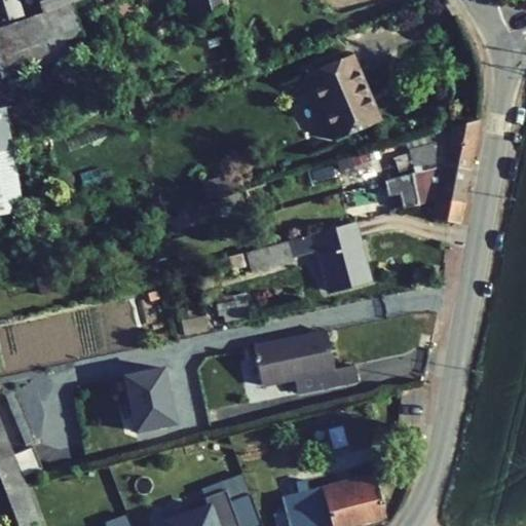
[(36,0),(42,13),(0,27),(0,74),(1,77),(86,47),(71,4),(80,0),(36,0)]
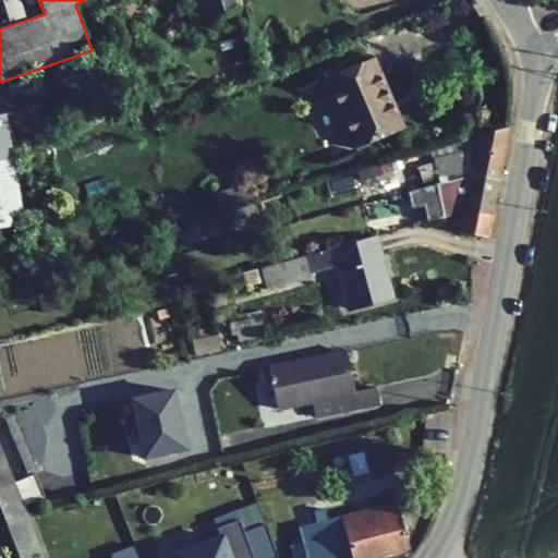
[(202,0),(207,19),(239,9),(235,0),(202,0)]
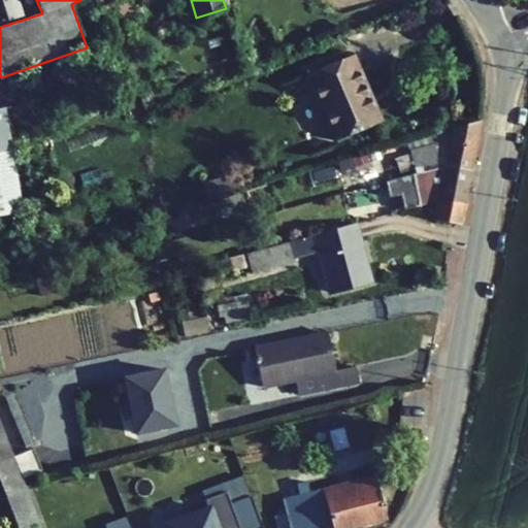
[(360,90),(366,87),(353,56),(307,75),(336,142),(382,123),(374,106),(368,108),(360,90)]
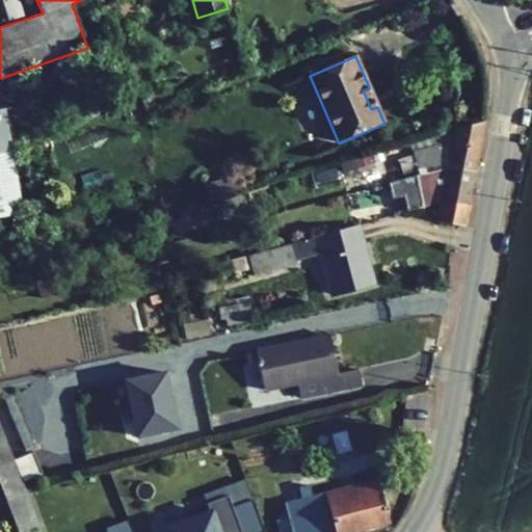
[(80,59),(26,82),(32,97),(24,100),(36,129),(98,103),(80,59)]
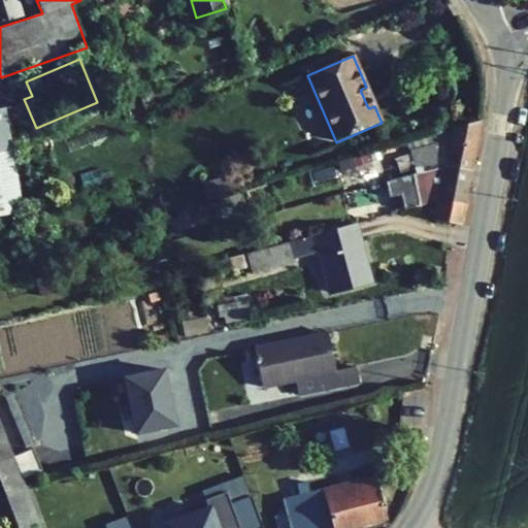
[(360,90),(368,108),(374,106),(366,87),(360,90)]
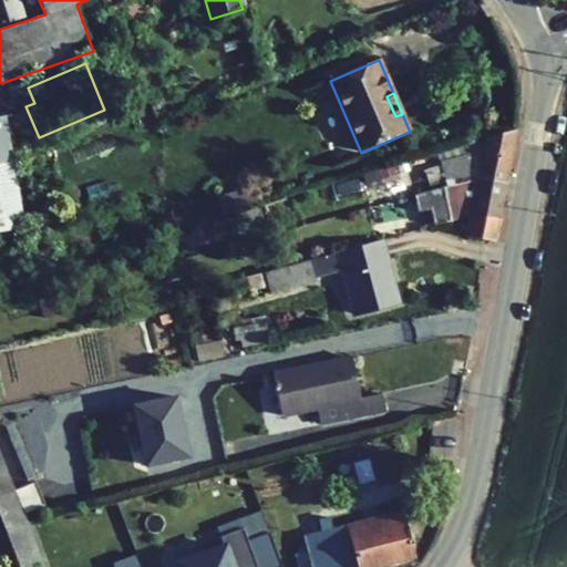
[(0,232),(24,228),(6,116),(0,116),(0,232)]
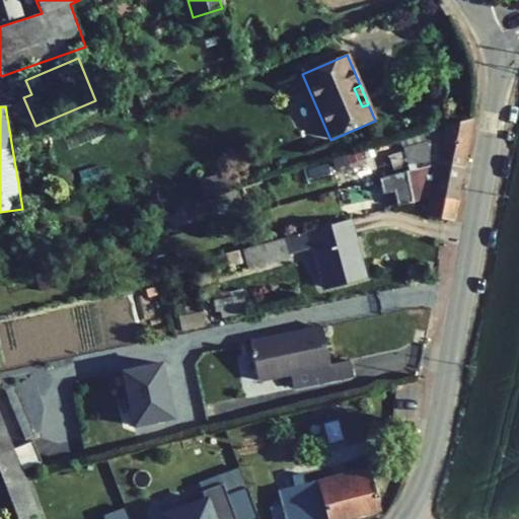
[(425,142),(403,148),(408,166),(438,164),(462,168),(471,119),(444,128),(443,137),(425,142)]
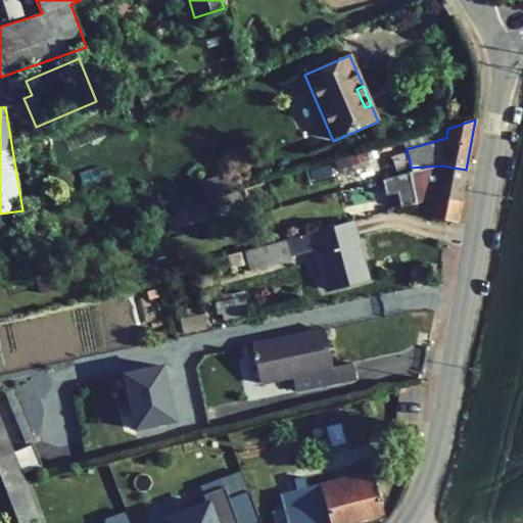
[(425,135),(428,143),(446,138),(447,129),(425,135)]
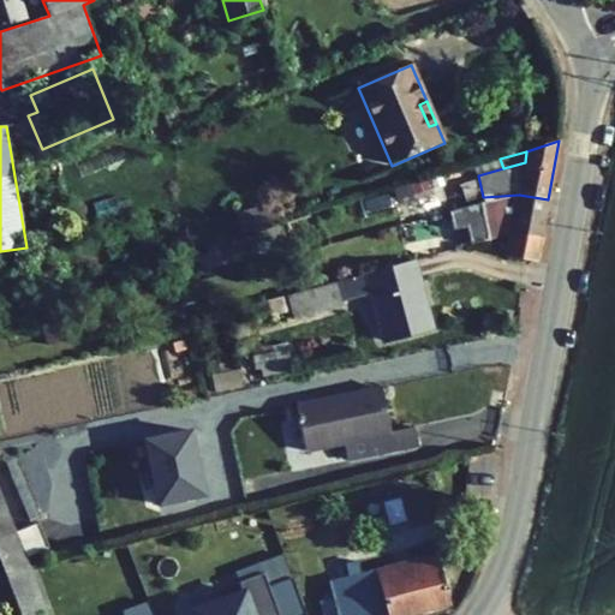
[(453,231),(467,227),(471,245),(512,234),(541,238),(548,199),(519,195),(449,212),(453,231)]
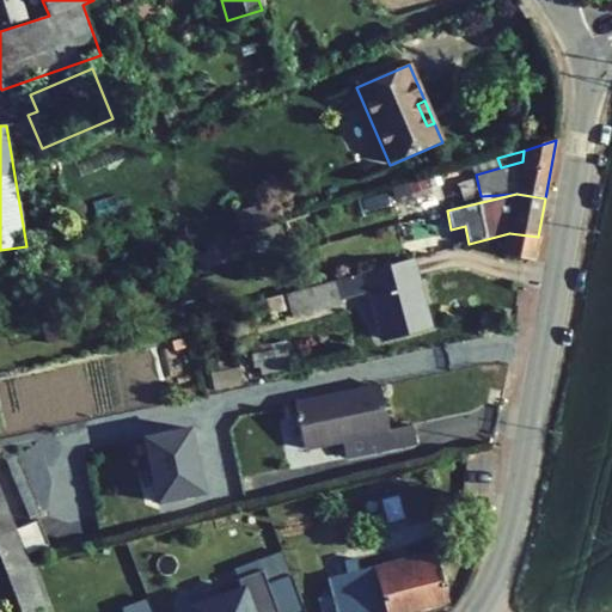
[(283,219),(279,203),(273,206),(277,221),(283,219)]
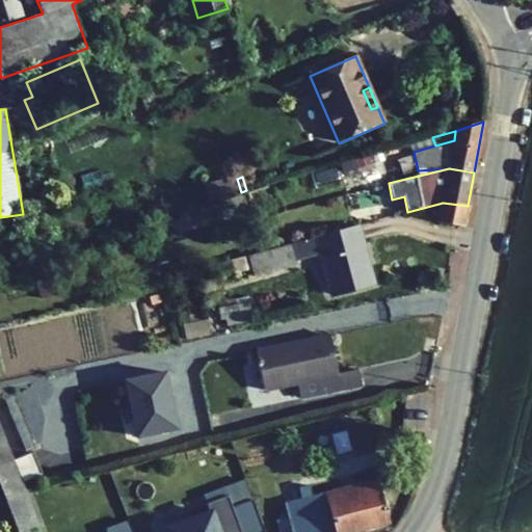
[(206,188),(210,202),(241,192),(237,179),(206,188)]
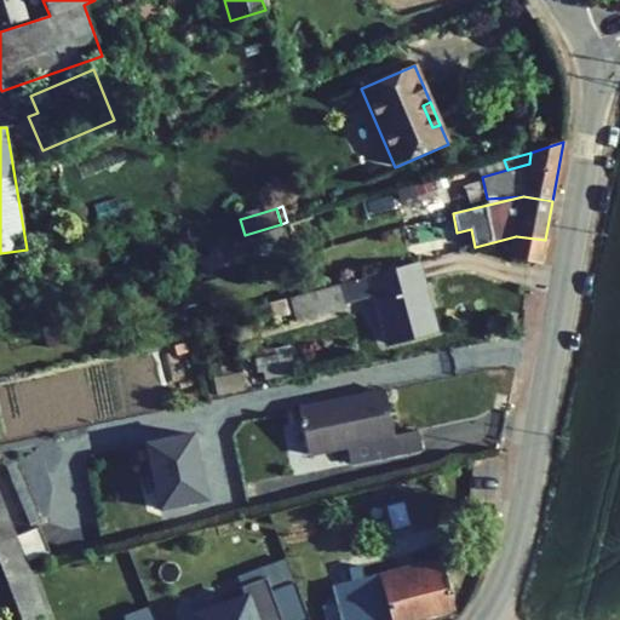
[(170,246),(172,256),(219,244),(216,230),(181,239),(182,242),(170,246)]
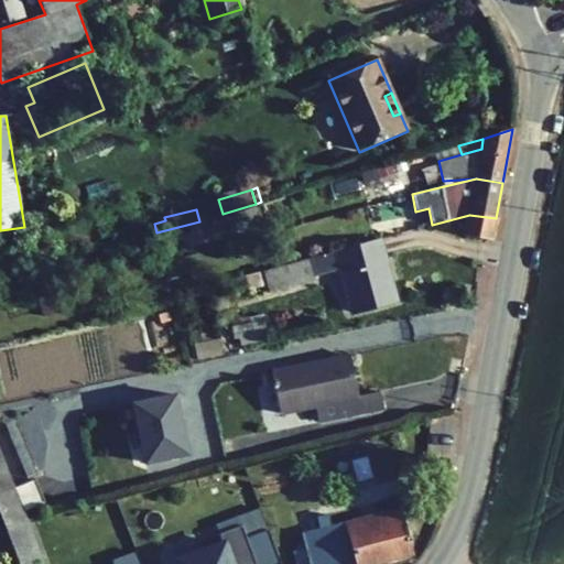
[(469,215),(464,236),(491,241),(496,218),(469,215)]
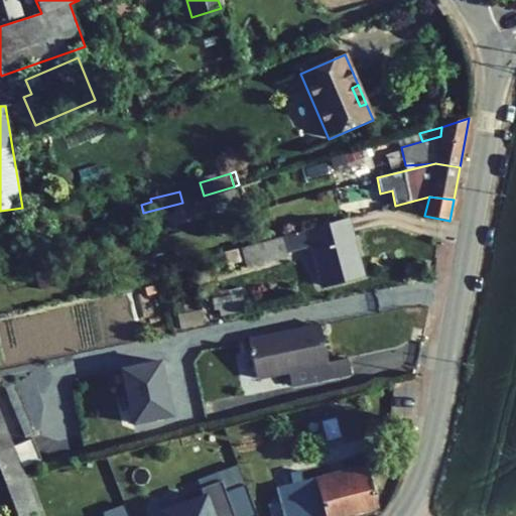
[(225,253),(228,264),(239,261),(246,259),(247,264),(248,267),(288,256),(287,253),(313,246),(325,285),(361,275),(346,220),(225,253)]
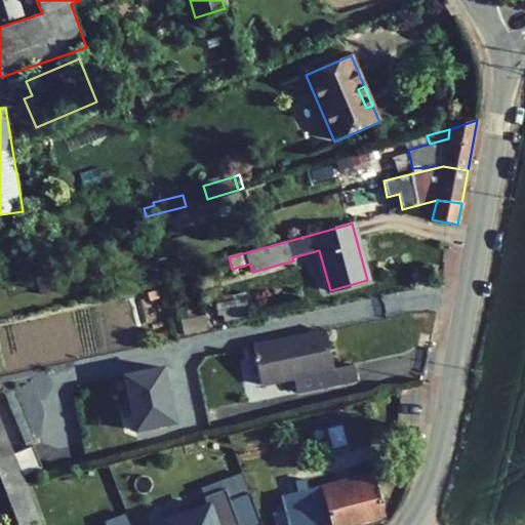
[(35,278),(39,295),(51,292),(46,275),(35,278)]
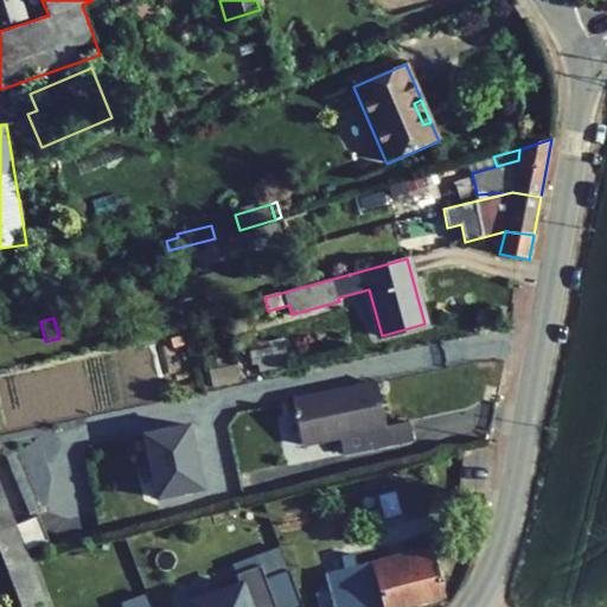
[(168,340),(171,350),(181,346),(179,338),(168,340)]
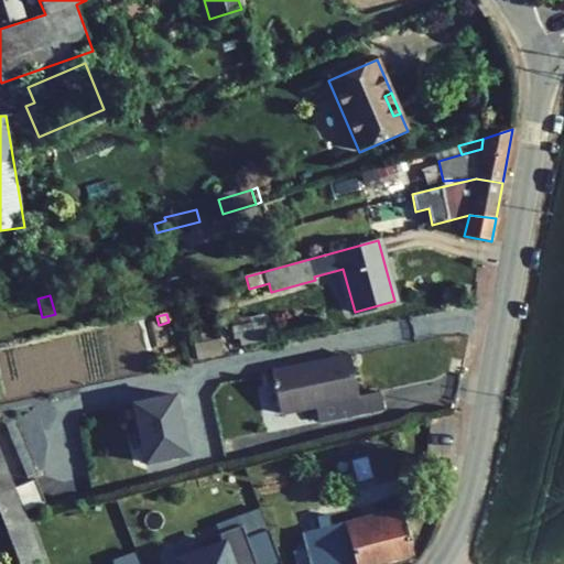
[(253,344),(268,340),(261,314),(247,317),(253,344)]
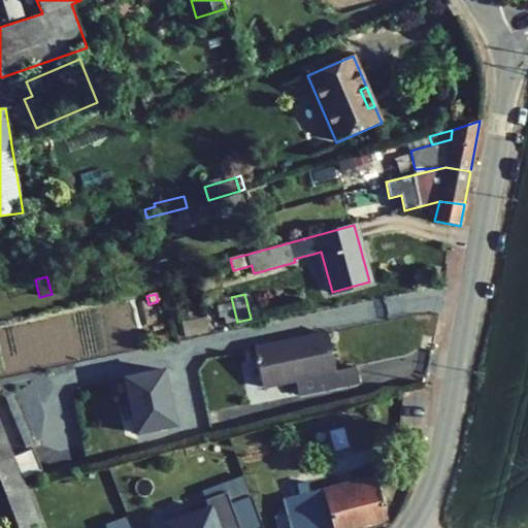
[(225,324),(237,322),(231,297),(216,301),(219,318),(224,317),(225,324)]
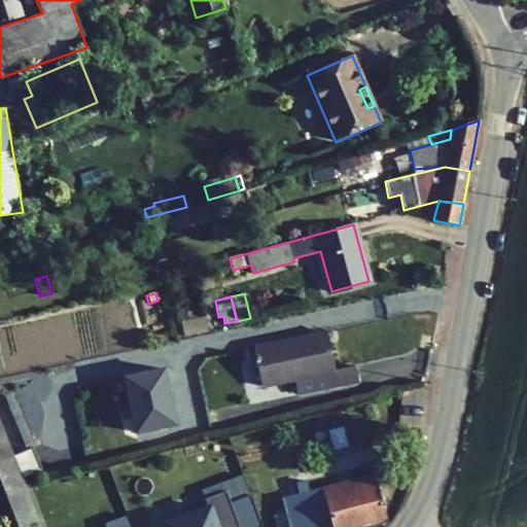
[(180,322),(183,337),(208,331),(205,316),(180,322)]
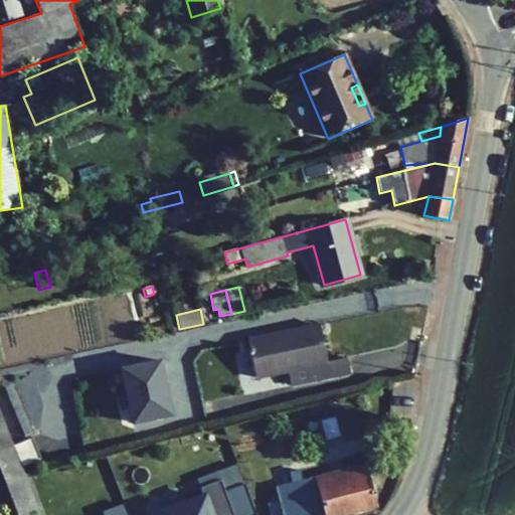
[(289,371),(292,385),(351,373),(347,358),(328,362),(320,325),(248,340),(256,378),(289,371)]
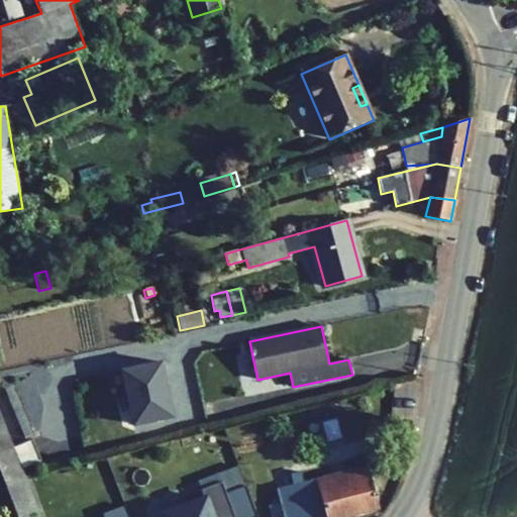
[(5,390),(24,438),(31,435),(12,387),(5,390)]
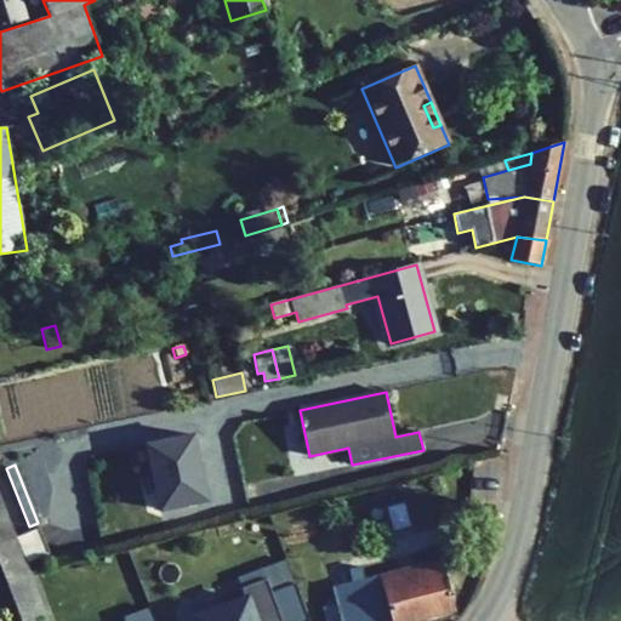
[(0,568),(5,580),(28,574),(24,563),(49,553),(39,529),(15,537),(0,500),(0,568)]
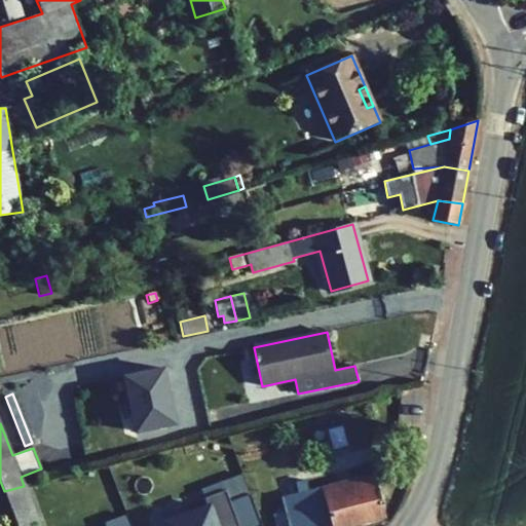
[(251,497),(242,477),(201,492),(204,498),(225,490),(231,505),(251,497)]
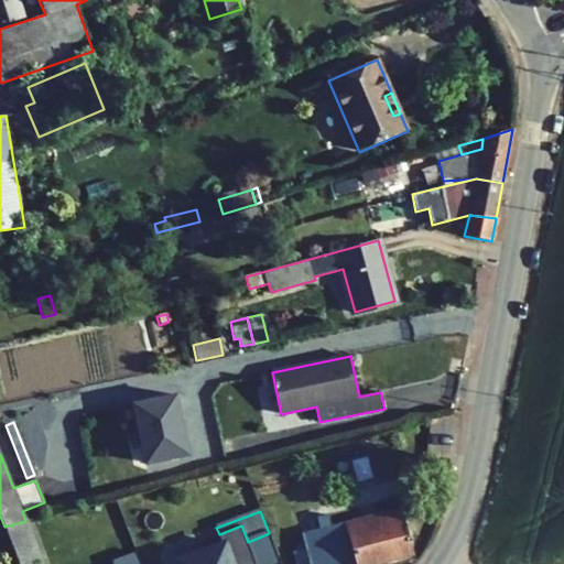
[(400,511),(303,535),(306,548),(402,522),(400,511)]
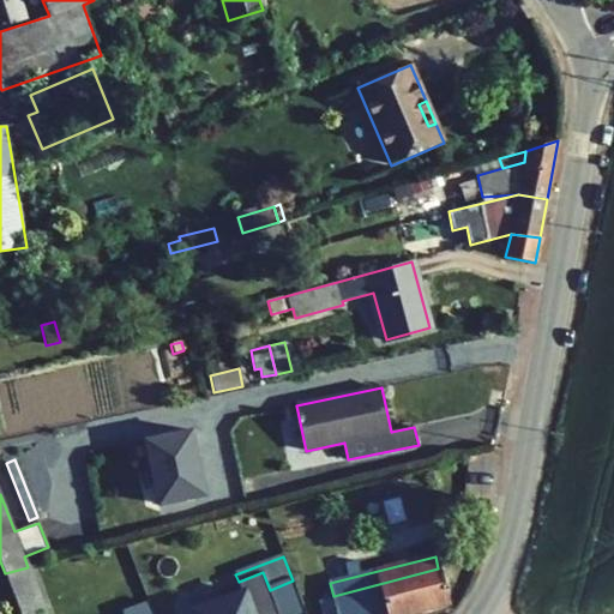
[(19,613),(34,613),(44,611),(28,567),(5,573),(19,613)]
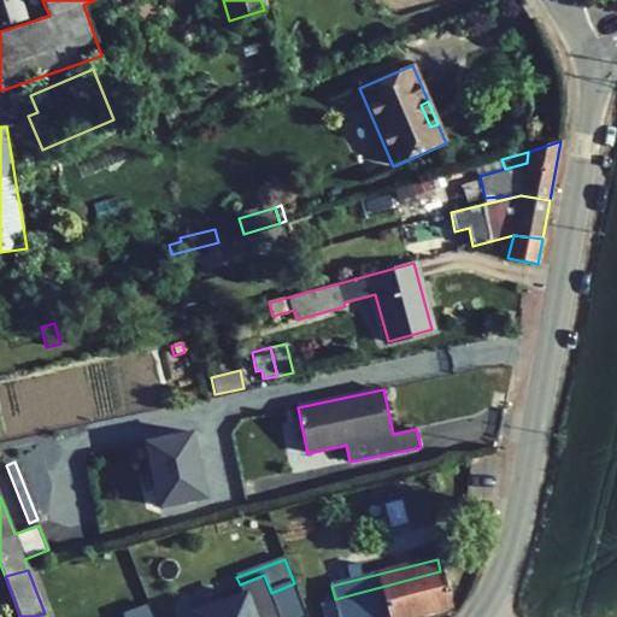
[(440,571),(335,599),(339,616),(407,616),(448,606),(440,571)]
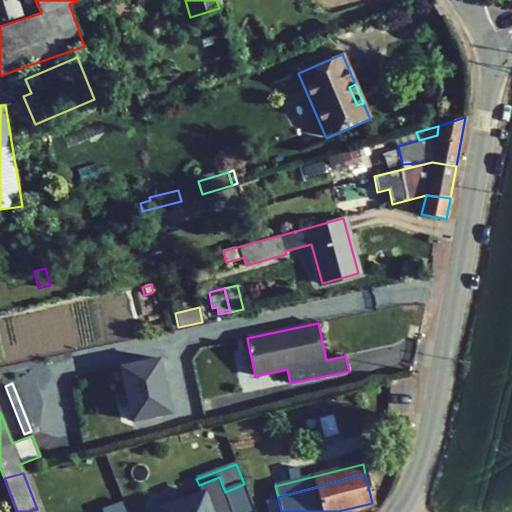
[(232,511),(219,477),(199,485),(202,494),(162,509),(163,511),(232,511)]
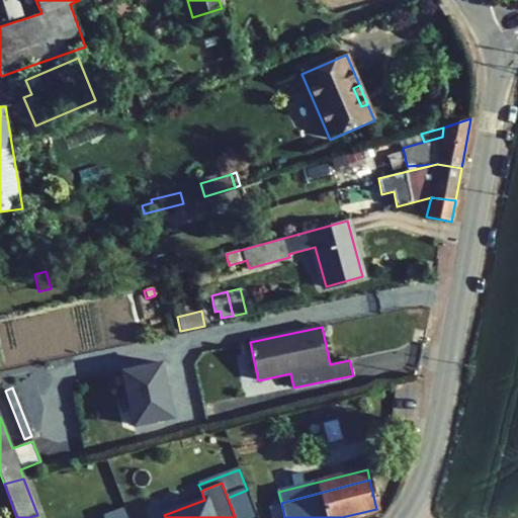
[(284,517),(281,503),(268,507),(271,517),(284,517)]
